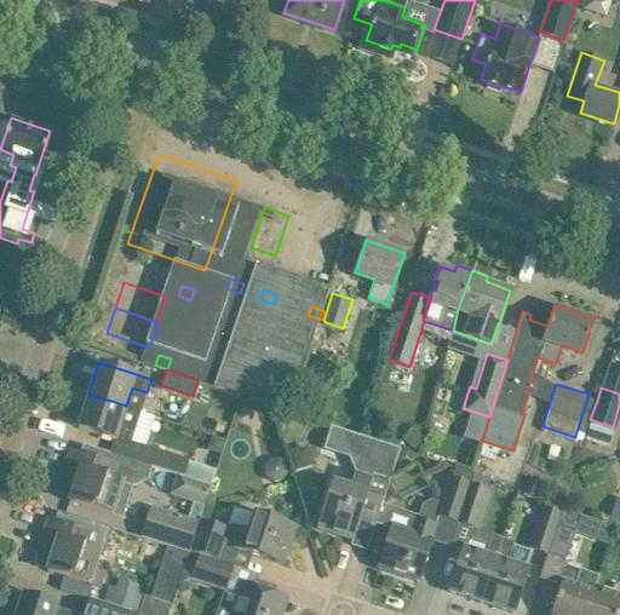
[(89,394),(78,425),(84,426),(101,432),(114,437),(131,442),(132,440),(141,411),(126,406),(115,402),(95,396),(89,394)]
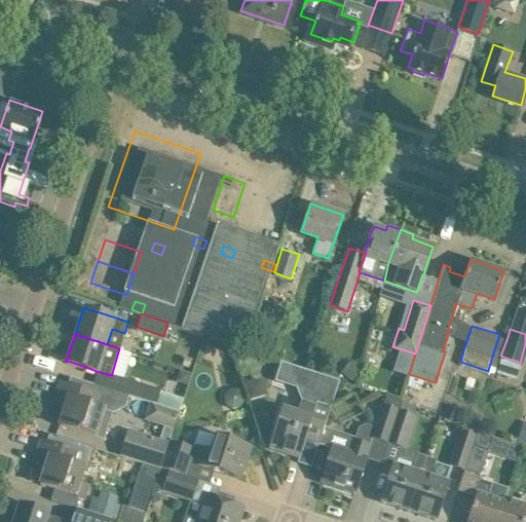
[(500,356),(496,369),(516,375),(520,363),(500,356)]
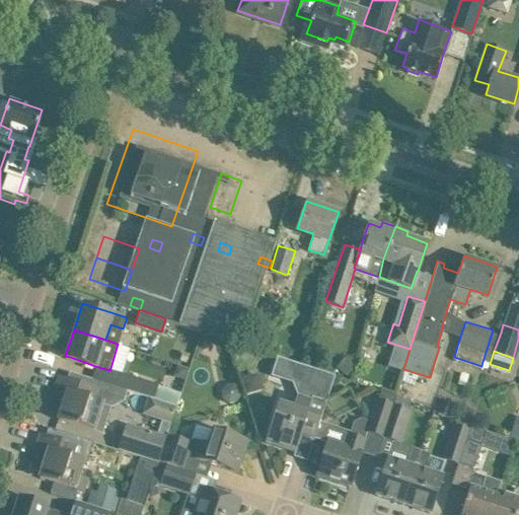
[(286,377),(301,377),(302,365),(286,365),(286,377)]
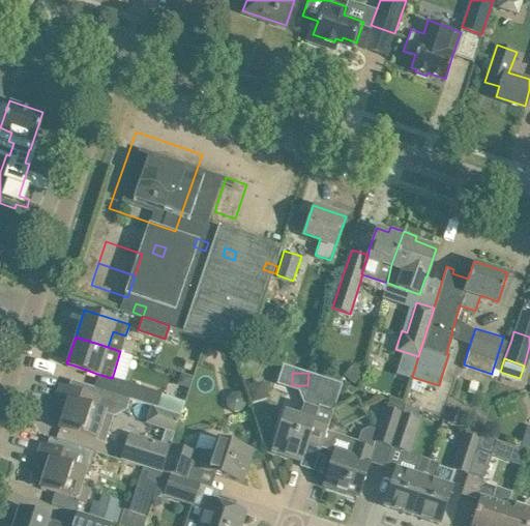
[(337,399),(343,382),(316,374),(311,389),(337,399)]
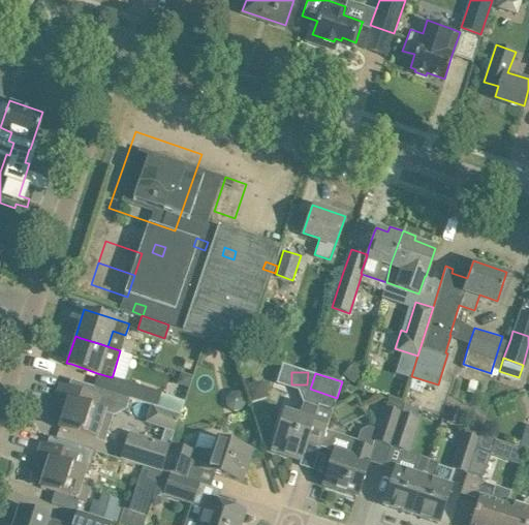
[(122,378),(118,392),(147,401),(152,403),(179,411),(184,399),(160,391),(124,379),(122,378)]
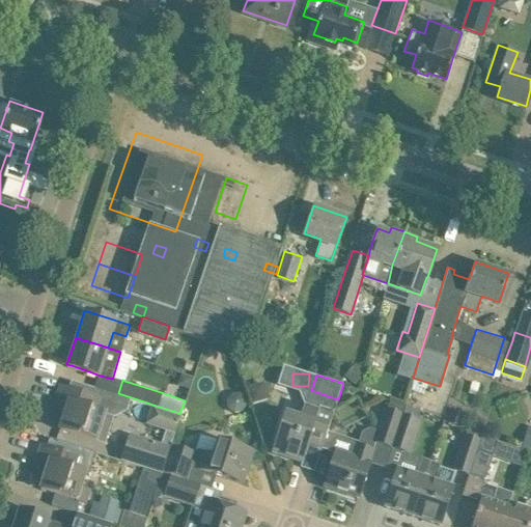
[(53,407),(57,408),(64,410),(59,427),(104,442),(108,428),(100,425),(104,412),(98,410),(102,397),(60,384),(53,407)]
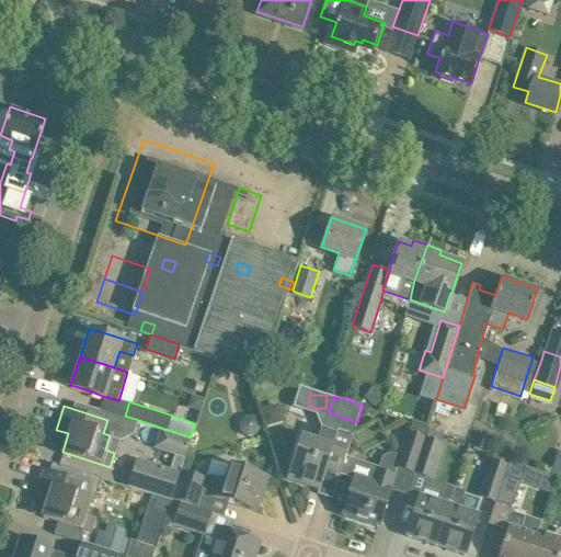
[(319,486),(321,477),(325,466),(340,472),(346,451),(352,434),(327,427),(320,430),(317,440),(300,435),(287,475),(319,486)]
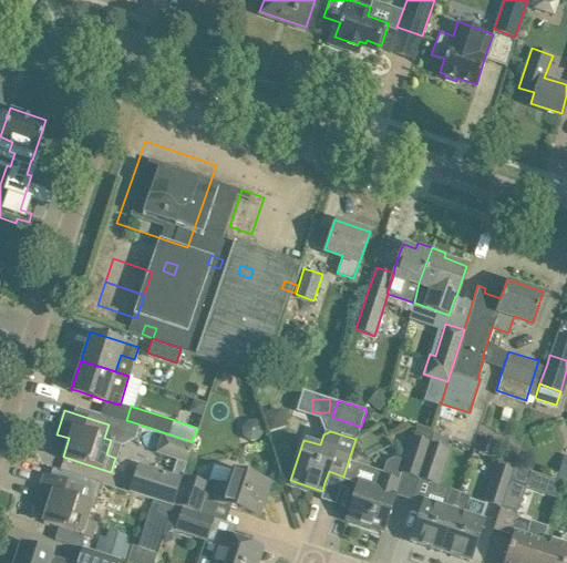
[(192,441),(163,432),(158,444),(187,454),(192,441)]
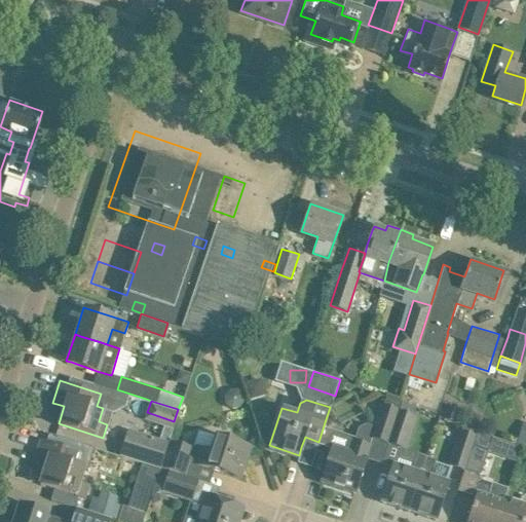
[(398,409),(380,404),(371,435),(387,441),(398,409)]
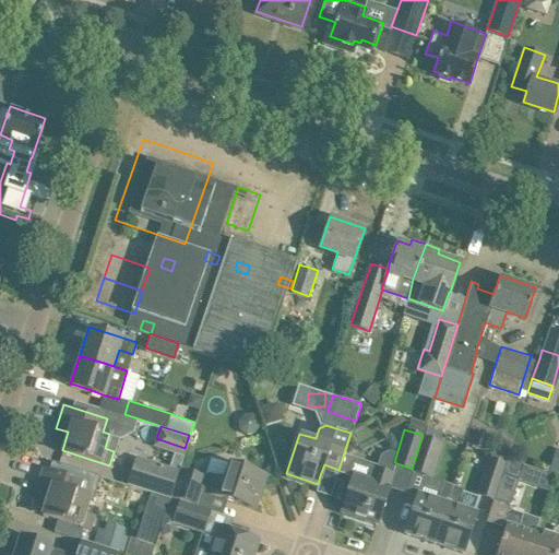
[(412,469),(431,474),(442,441),(423,435),(412,469)]
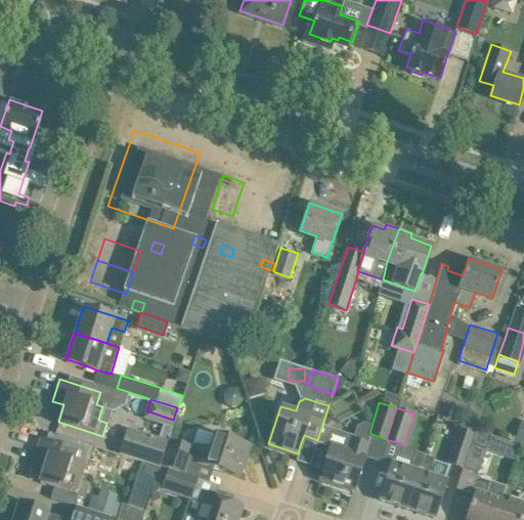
[(120,450),(159,464),(167,438),(128,426),(120,450)]
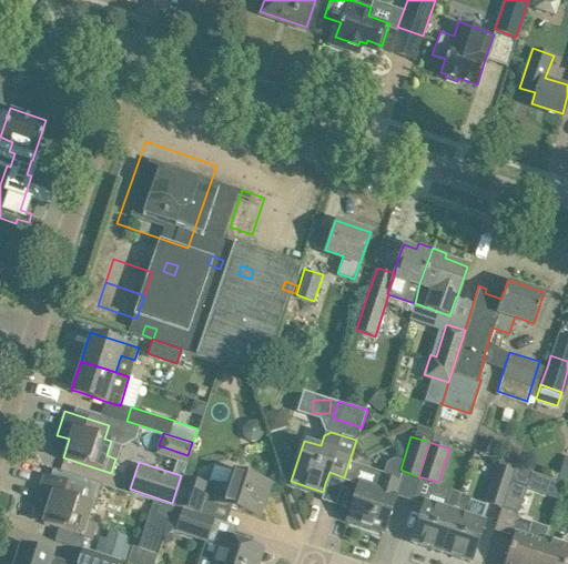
[(501,505),(513,467),(497,462),(485,500),(501,505)]
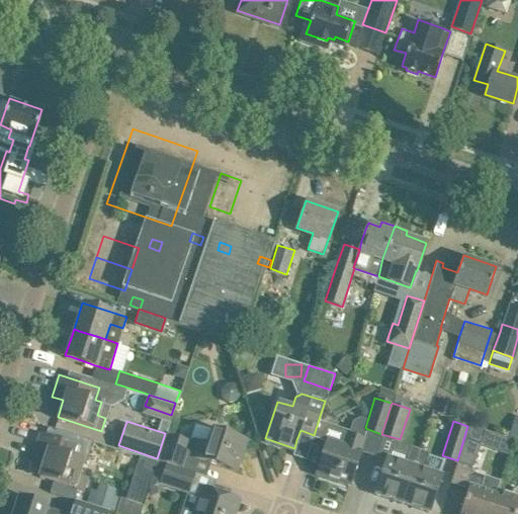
[(467,426),(457,460),(472,465),(480,443),(486,428),(486,427),(469,422),(467,426)]
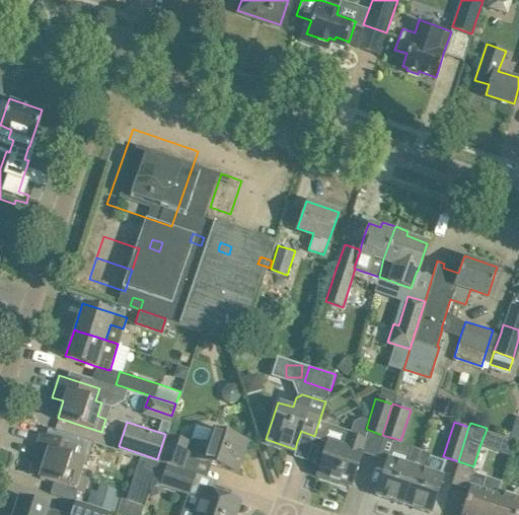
[(197,440),(192,455),(199,458),(217,463),(236,469),(246,439),(242,438),(243,435),(242,435),(226,430),(225,432),(213,428),(208,443),(197,440)]
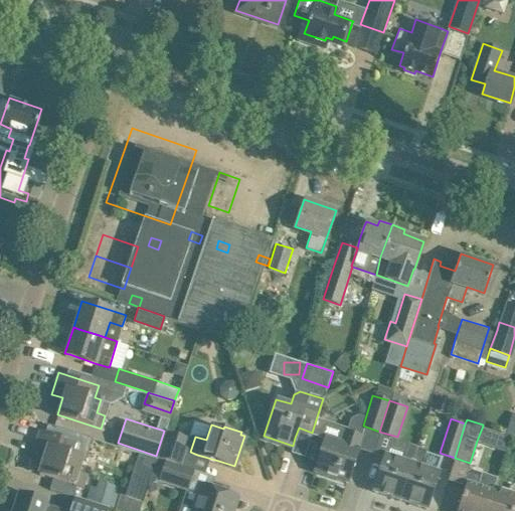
[(33,452),(37,453),(44,455),(39,472),(82,486),(87,473),(77,470),(82,457),(76,455),(79,443),(40,430),(33,452)]
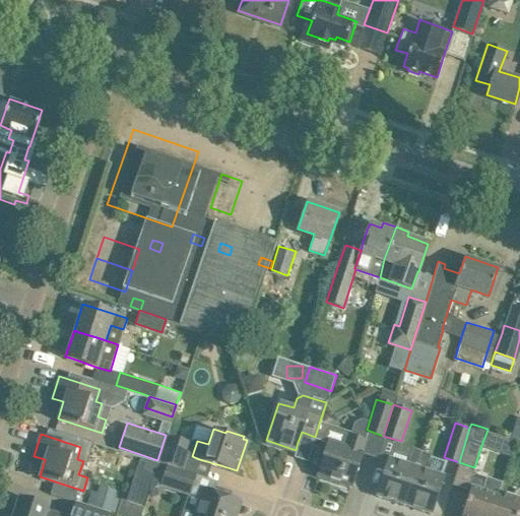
[(167,435),(158,460),(183,468),(195,472),(199,459),(192,456),(187,455),(191,443),(167,435)]
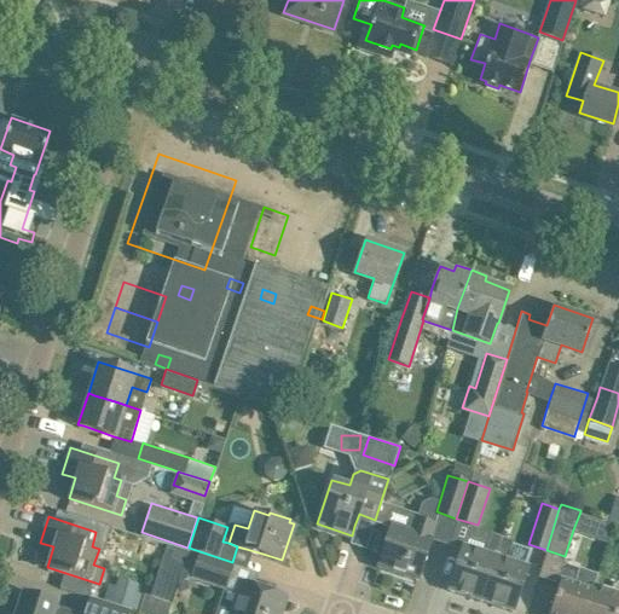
[(392,525),(379,565),(417,577),(431,538),(429,537),(434,523),(416,517),(411,531),(392,525)]
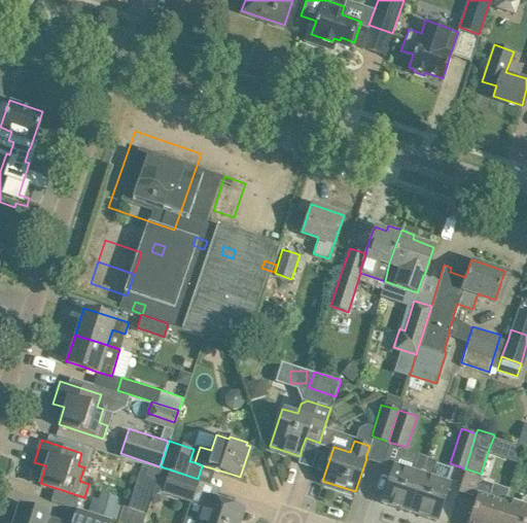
[(427,454),(419,451),(414,467),(394,461),(388,481),(382,500),(409,509),(427,454)]
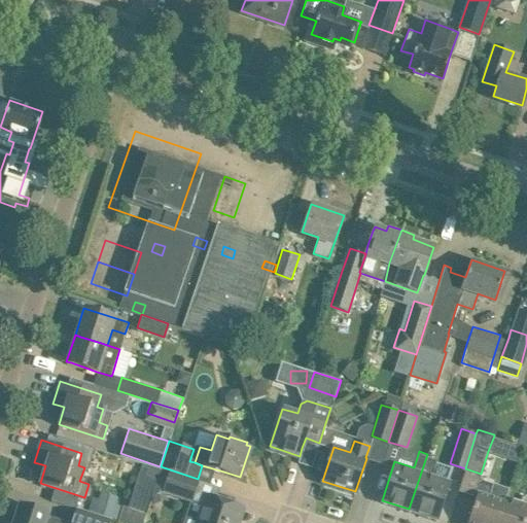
[(432,474),(438,458),(427,454),(409,509),(436,518),(443,498),(449,479),(432,474)]
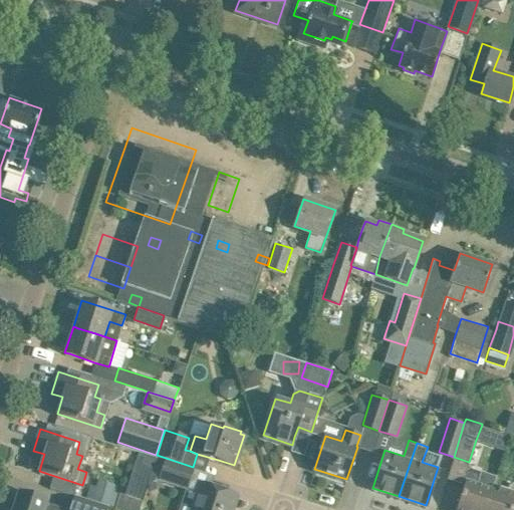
[(156,457),(149,480),(151,488),(163,486),(161,479),(186,487),(192,468),(166,459),(165,460),(156,457)]
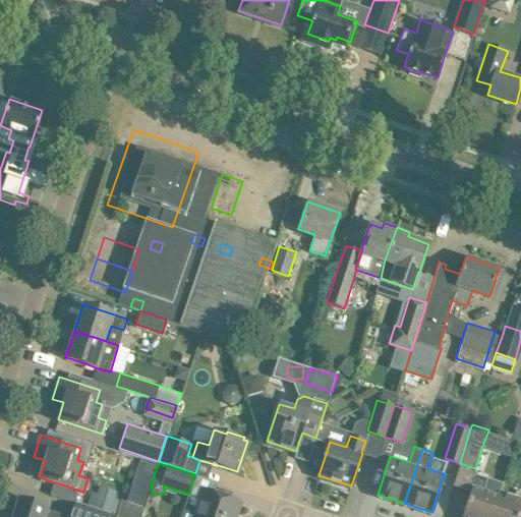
[(467,503),(462,516),(490,516),(499,491),(502,481),(486,477),(485,480),(473,476),(472,475),(468,487),(465,498),(468,500),(467,503)]
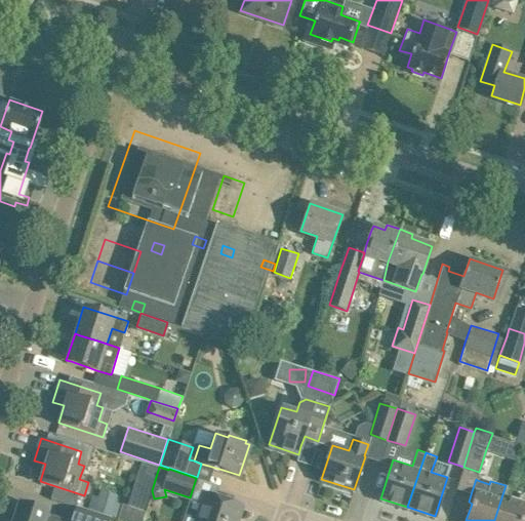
[(502,494),(494,520),(522,520),(524,516),(524,493),(520,491),(518,499),(502,494)]
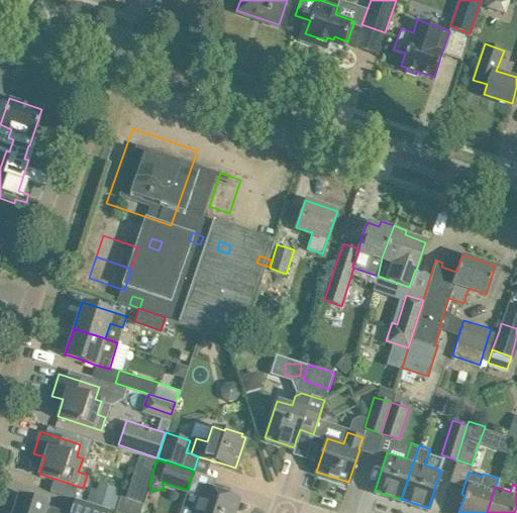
[(238,497),(219,491),(202,485),(192,512),(229,512),(231,507),(234,509),(238,497)]
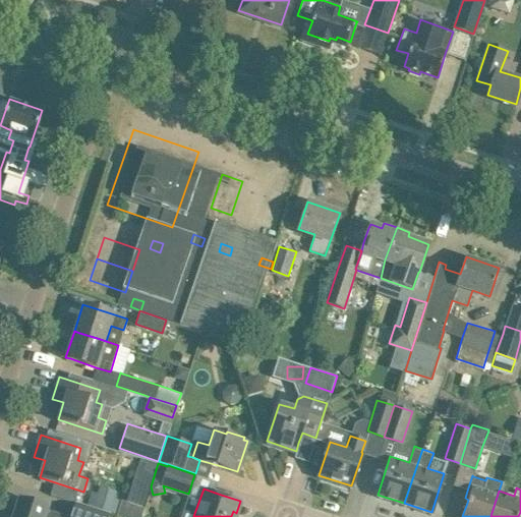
[(97,490),(92,506),(100,509),(110,512),(116,514),(120,500),(114,497),(114,496),(97,490)]
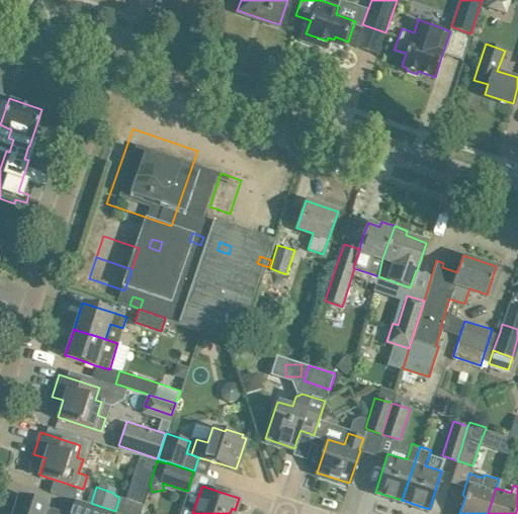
[(19,496),(13,513),(65,513),(66,511),(46,505),(46,504),(38,502),(19,496)]
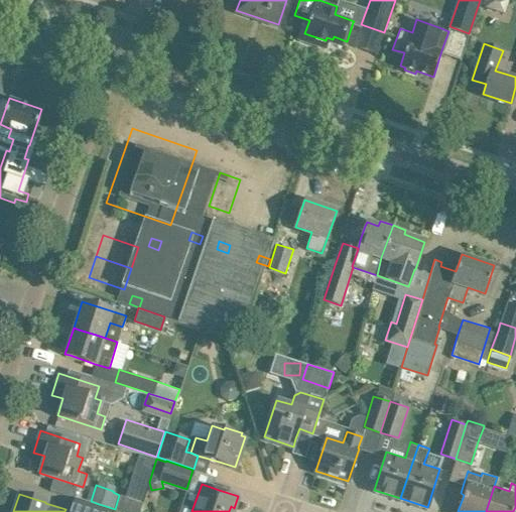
[(115,509),(124,511),(138,511),(142,501),(120,494),(119,495),(115,509)]
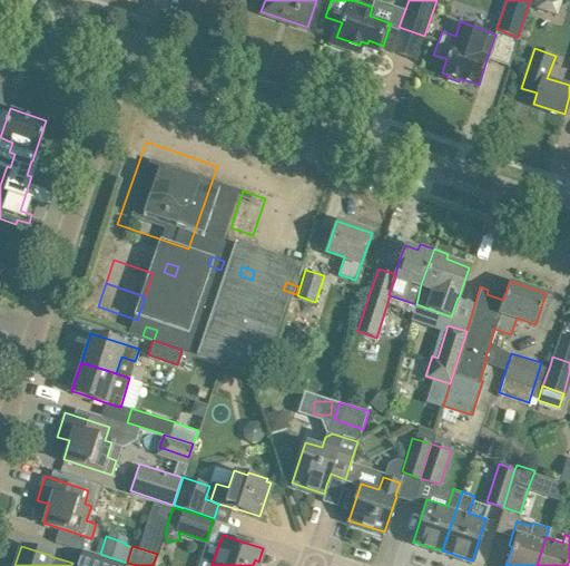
[(82,549),(77,565),(118,565),(120,560),(109,557),(100,554),(82,549)]
